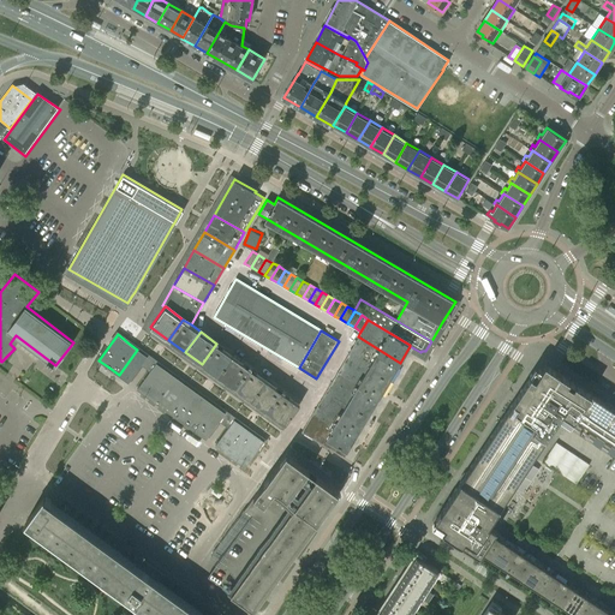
[(336,372),(378,399),(400,363),(358,336),(336,372)]
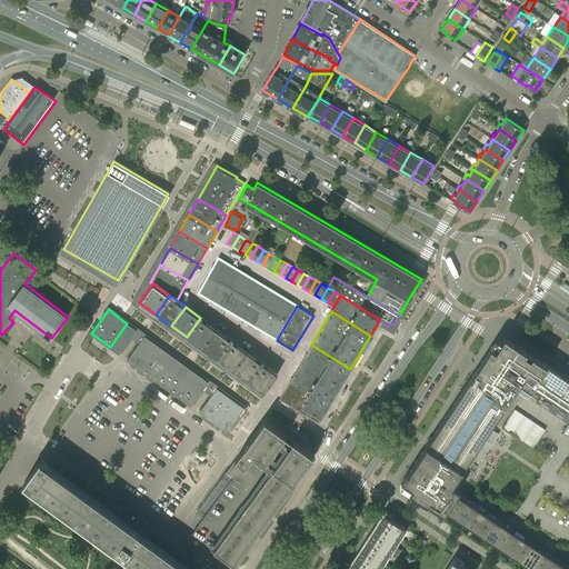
[(216,329),(200,318),(187,337),(201,348),(216,329)]
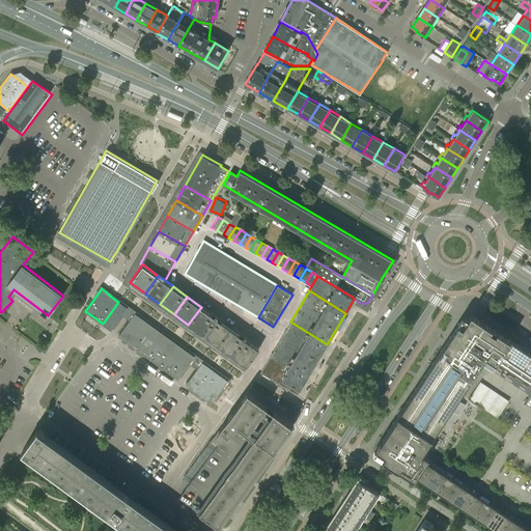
[(118,302),(103,324),(111,330),(128,308),(118,302)]
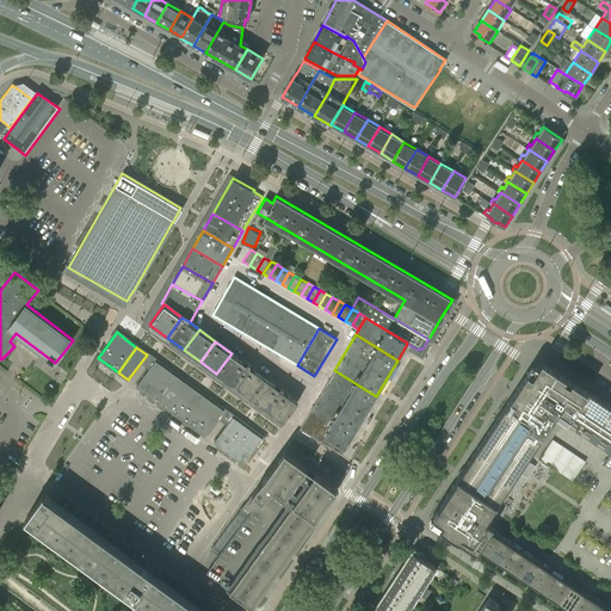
[(233,386),(248,365),(232,353),(216,374),(233,386)]
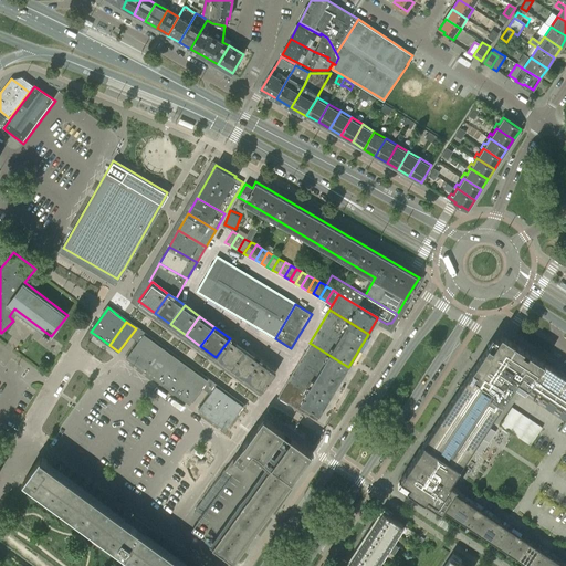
[(152,339),(144,334),(137,344),(126,358),(135,364),(152,339)]
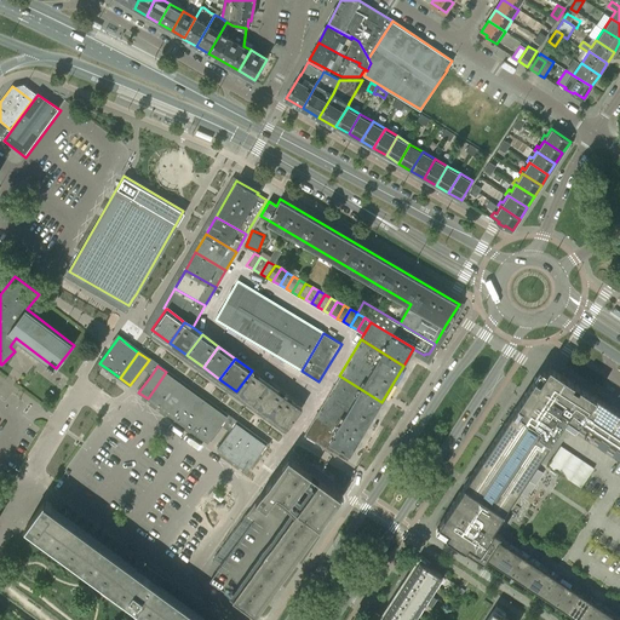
[(619,412),(574,383),(560,372),(550,366),(546,372),(541,369),(436,528),(446,535),(483,560),(483,558),(484,558),(487,554),(497,538),(498,539),(501,534),(493,529),(498,521),(564,420),(574,428),(574,429),(619,459),(619,412)]
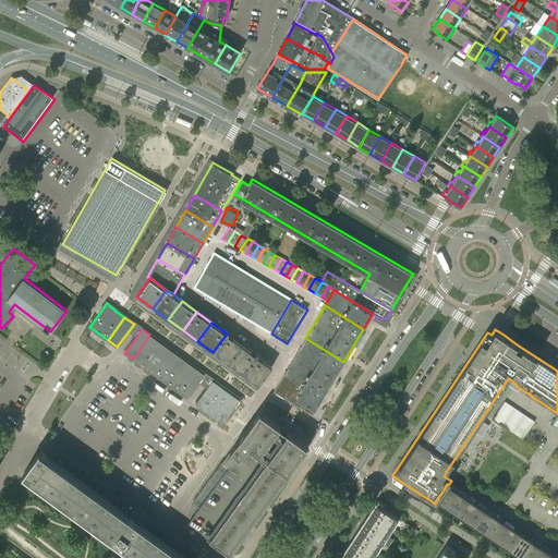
[(241,344),(227,334),(213,352),(228,363),(241,344)]
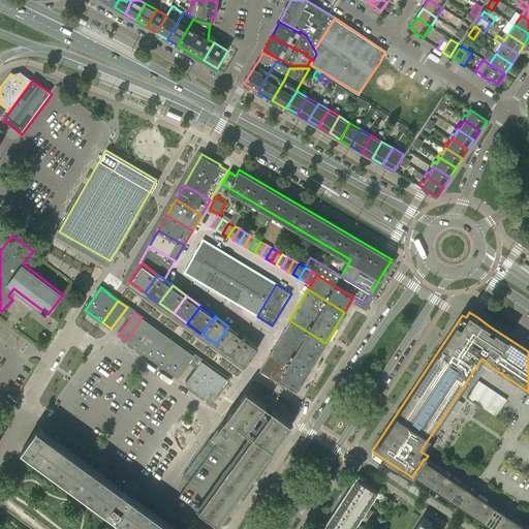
[(150,323),(142,317),(126,340),(133,345),(150,323)]
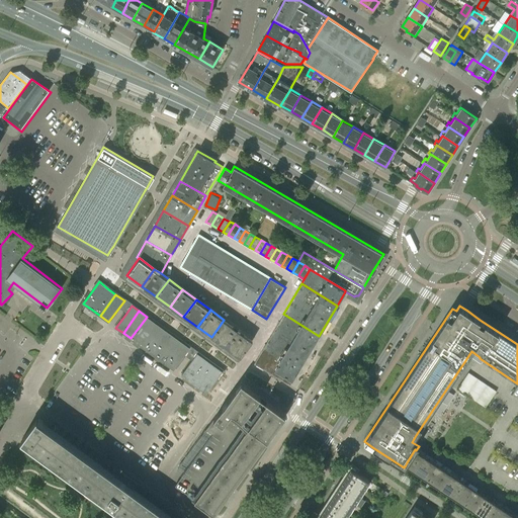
[(266,343),(283,354),(301,365),(319,336),(283,314),(266,343)]
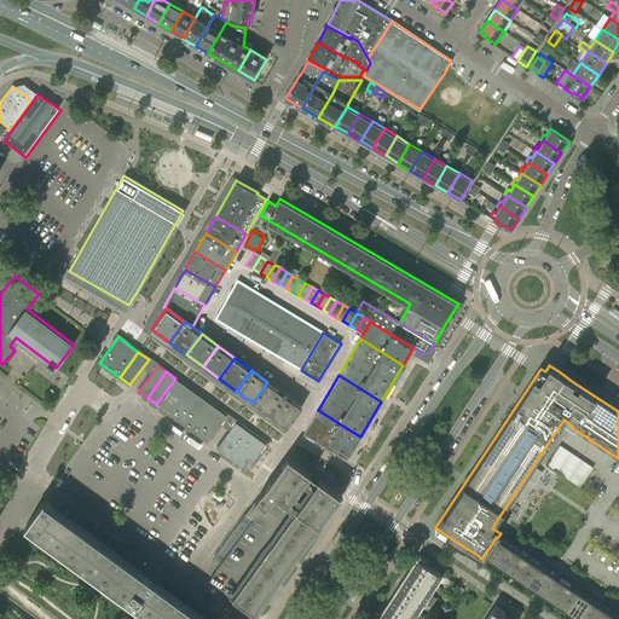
[(173,417),(192,391),(175,379),(156,404),(173,417)]
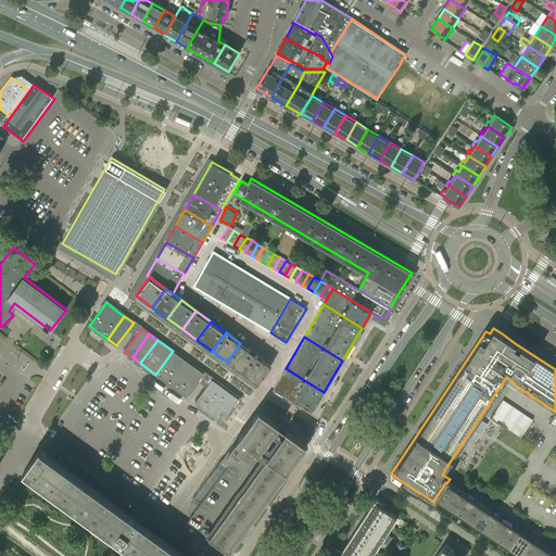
[(242,373),(255,354),(240,343),(227,362),(242,373)]
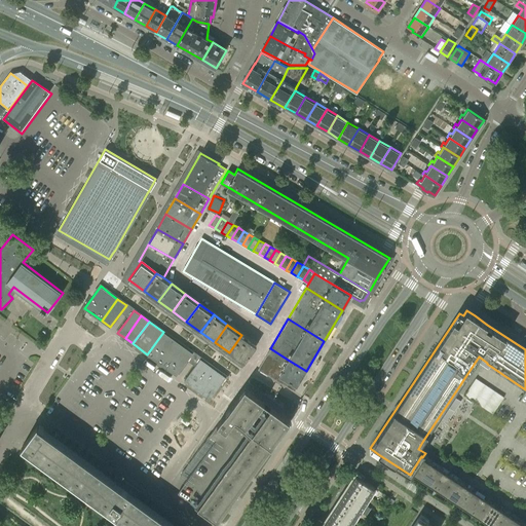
[(161,365),(178,342),(163,332),(147,354),(161,365)]
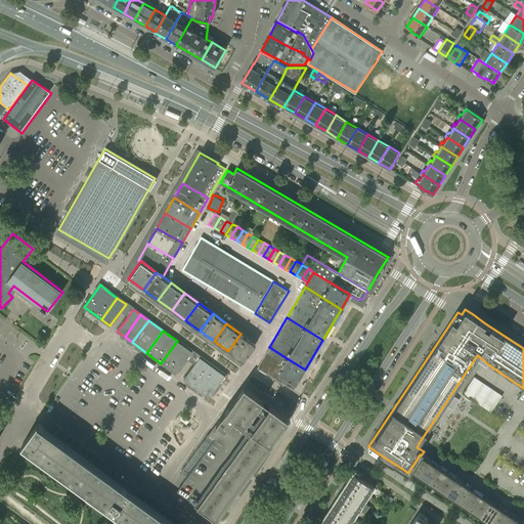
[(241,334),(228,351),(243,362),(255,345),(241,334)]
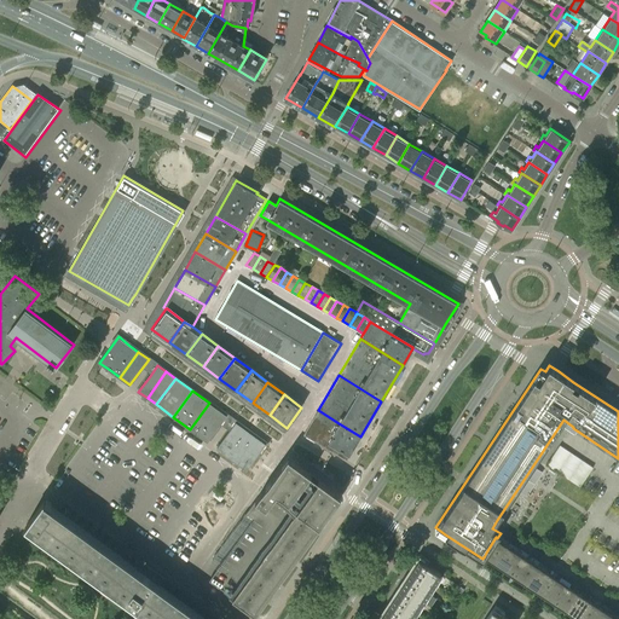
[(209,403),(190,429),(208,441),(226,416),(209,403)]
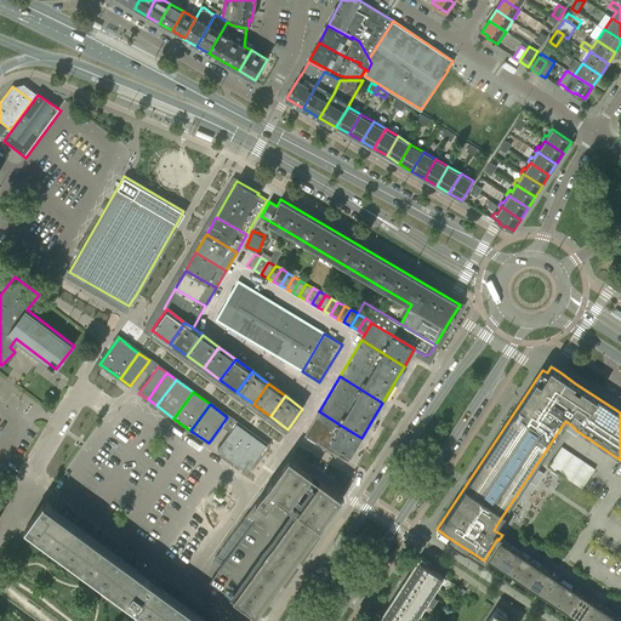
[(340,425),(319,411),(309,427),(305,436),(320,445),(323,450),(325,449),(326,449),(329,454),(331,453),(332,453),(335,457),(337,456),(346,460),(347,461),(351,455),(362,438),(340,425)]
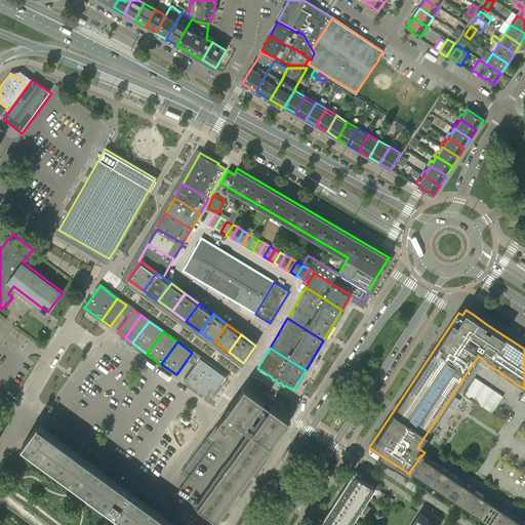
[(184,380),(208,399),(209,399),(226,377),(200,358),(184,380)]
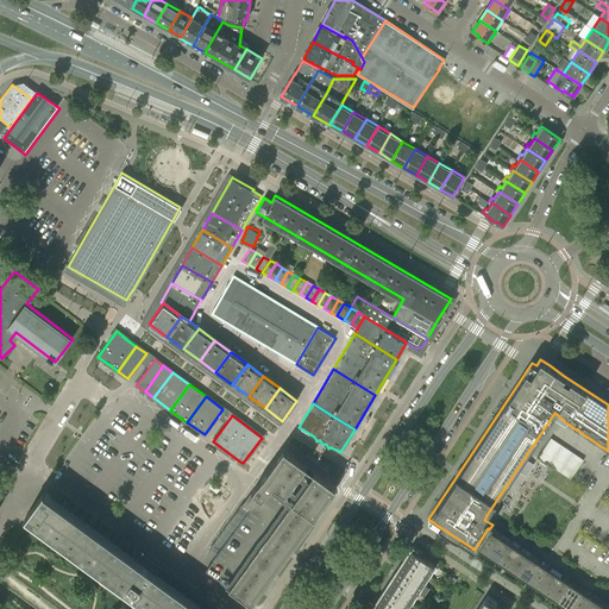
[(571,479),(583,460),(551,438),(538,457),(571,479)]
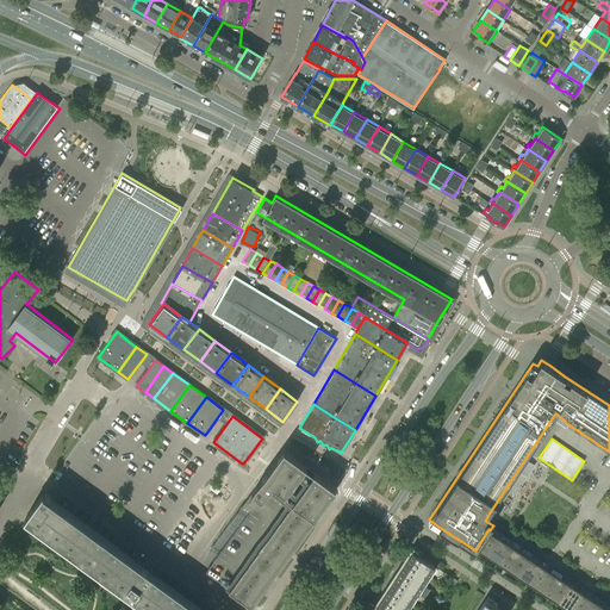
[(250,505),(262,512),(272,498),(291,512),(229,597),(246,609),(251,609),(340,491),(327,480),(325,483),(293,459),(294,458),(284,453),(250,505)]
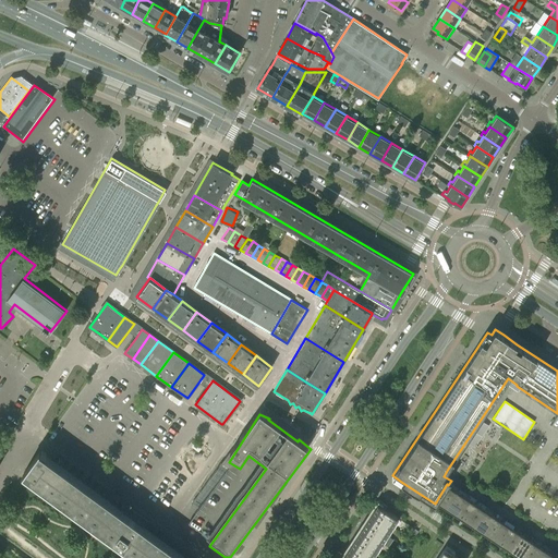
[(184,557),(142,526),(146,522),(133,512),(130,517),(46,455),(47,453),(43,450),(41,451),(40,451),(24,472),(140,557),(184,557)]
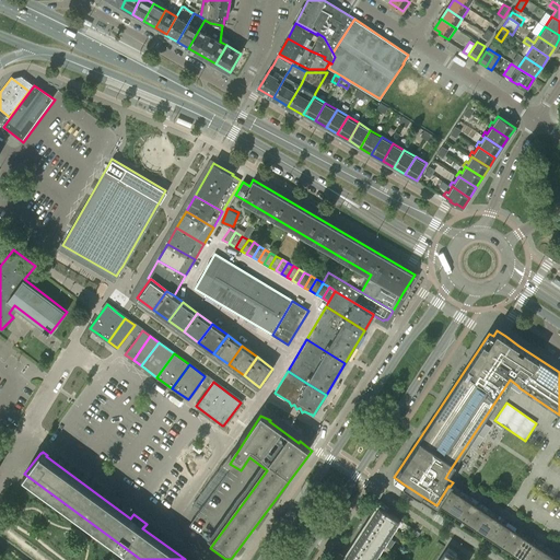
[(450,487),(448,486),(440,500),(438,504),(436,504),(436,505),(436,506),(439,503),(447,509),(458,492),(450,487)]
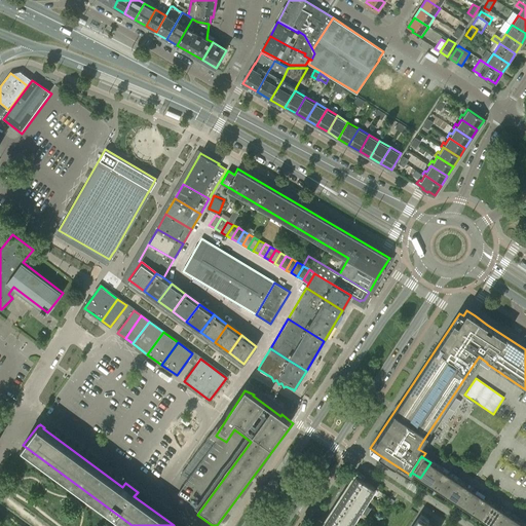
[(439,468),(430,462),(420,478),(428,484),(439,468)]
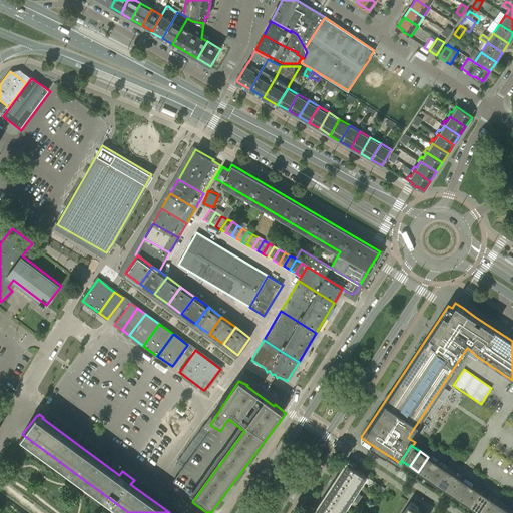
[(427,477),(428,475),(437,462),(428,457),(418,472),(427,477)]
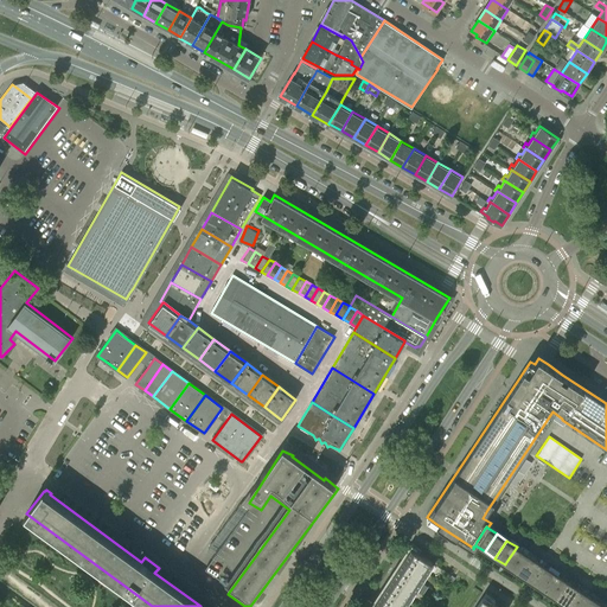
[(526,554),(517,547),(506,562),(505,564),(515,572),(526,554)]
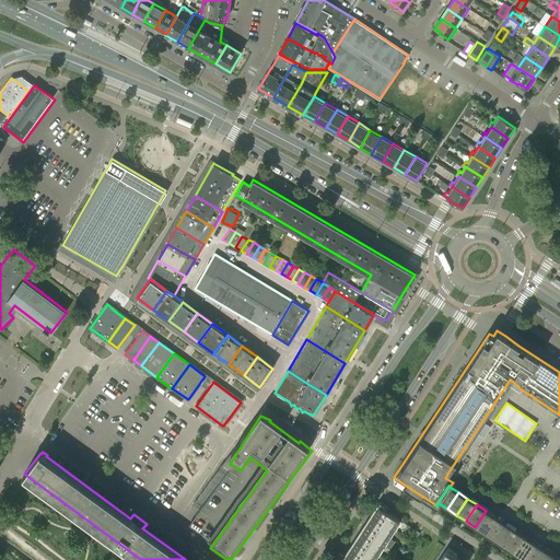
[(372,559),(399,520),(385,510),(380,506),(377,505),(340,559),(372,559)]
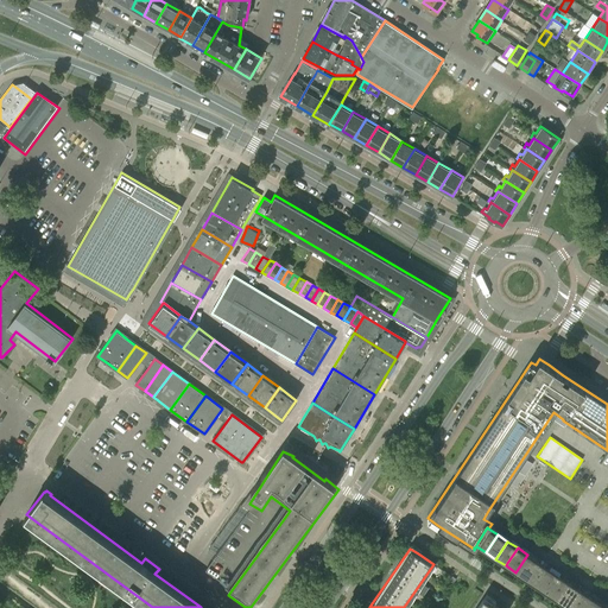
[(526,580),(527,576),(538,561),(527,555),(515,572),(526,580)]
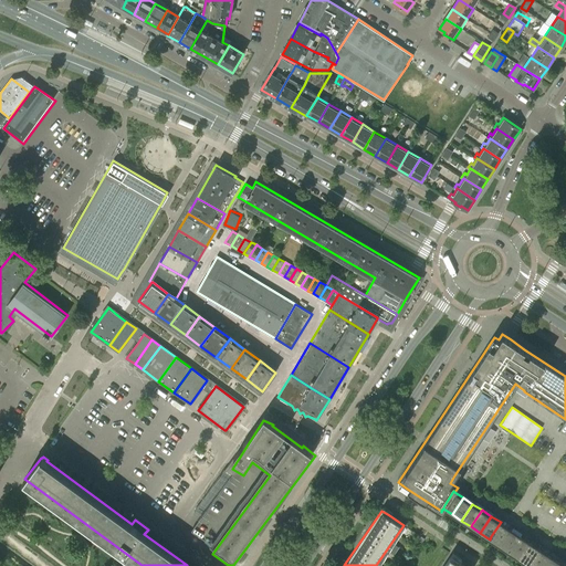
[(510,528),(501,522),(491,536),(490,540),(499,545),(510,528)]
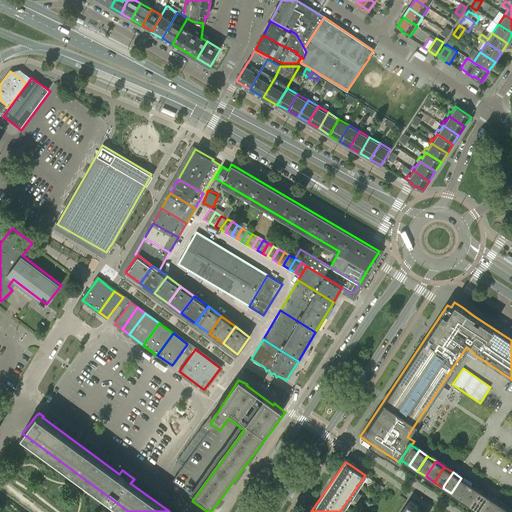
[(460,499),(461,496),(470,484),(461,478),(451,493),(460,499)]
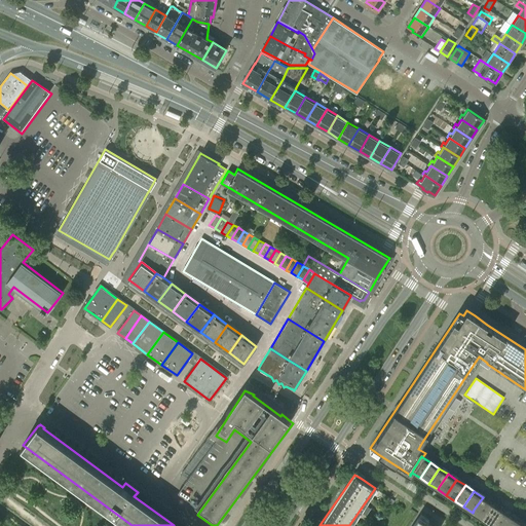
[(491,502),(483,497),(474,510),(473,513),(481,519),(491,502)]
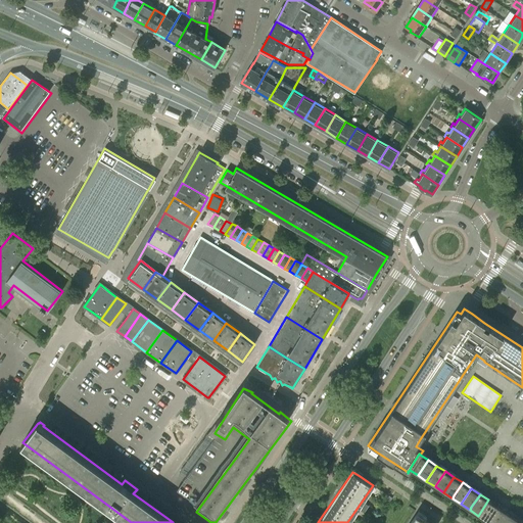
[(487,521),(488,519),(497,506),(488,500),(478,516),(487,521)]
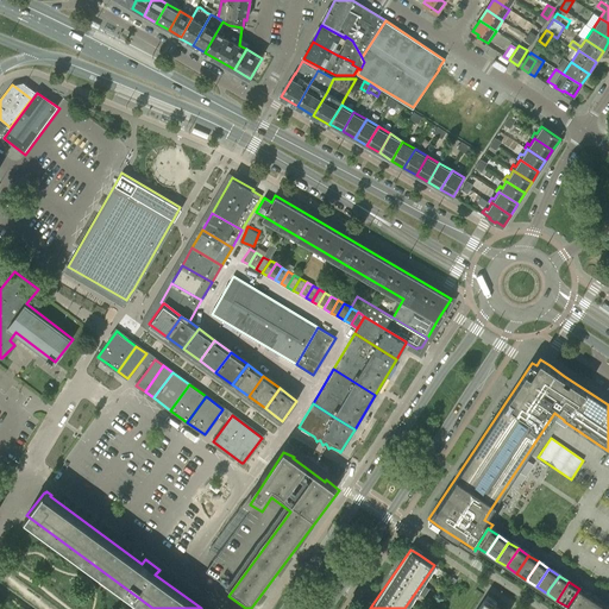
[(579,589),(569,604),(567,607),(570,608),(579,608),(589,595),(579,589)]
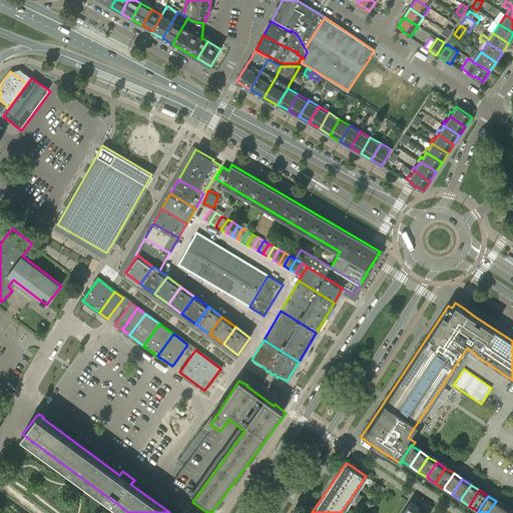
[(500,512),(505,507),(496,501),(488,512),(500,512)]
